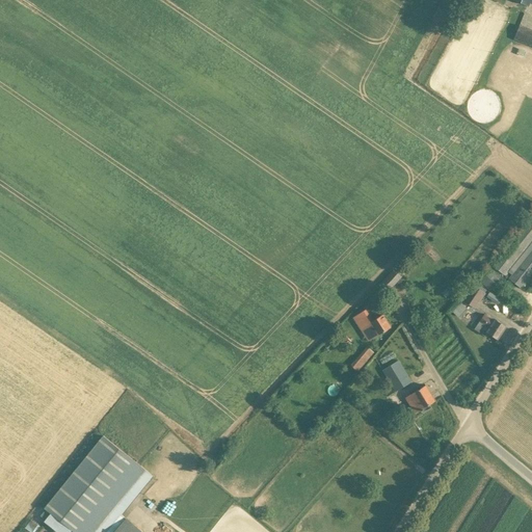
[(531,29),(520,24),(514,37),(531,45),(531,29)]
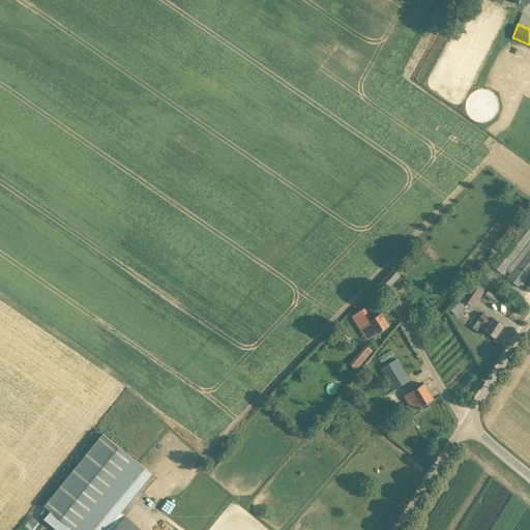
[(507,277),(519,287),(529,272),(529,213),(490,263),(502,274),(505,270),(510,274),(507,277)]
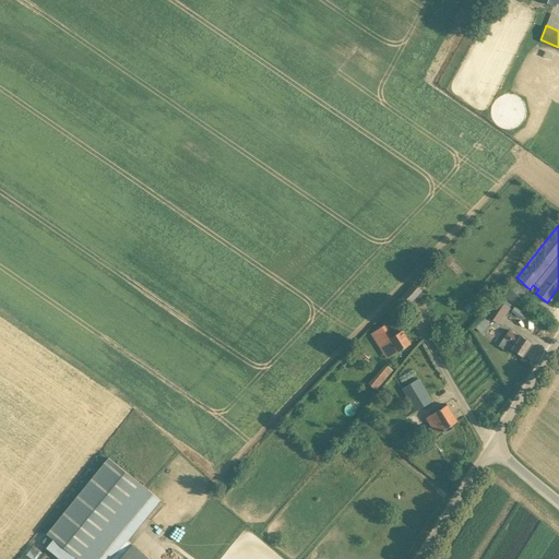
[(450,254),(443,262),(449,266),(455,260),(450,254)]
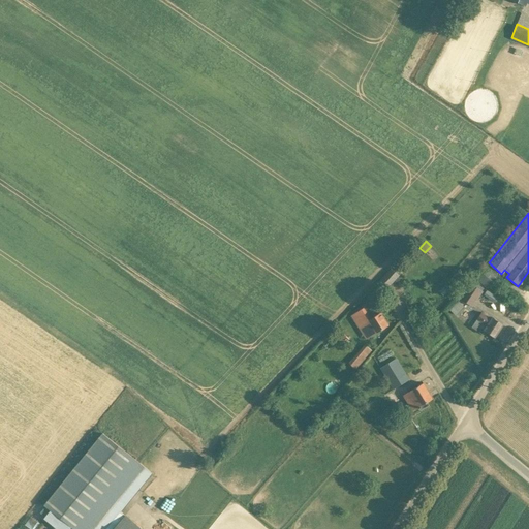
[(499,279),(487,267),(476,278),(489,290),(499,279)]
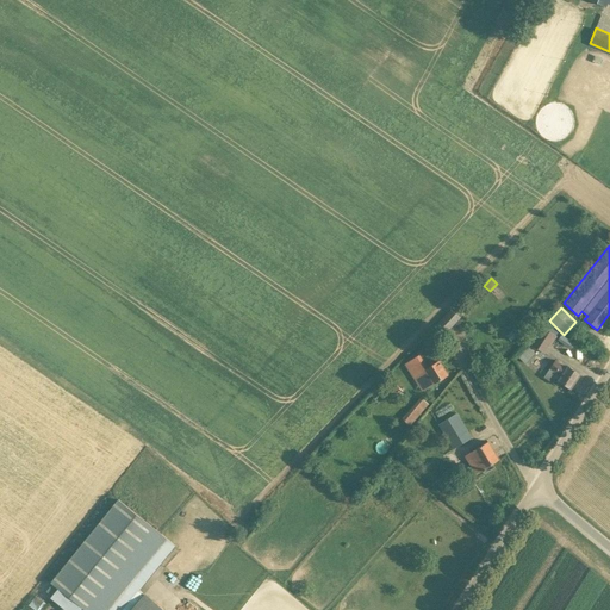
[(542,325),(530,344),(545,354),(556,336),(542,325)]
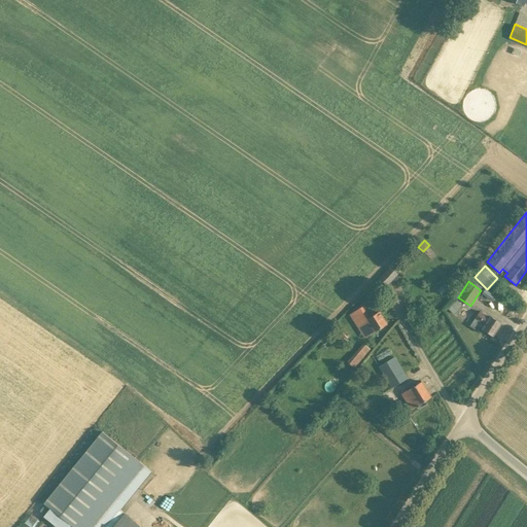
[(457,300),(449,309),(455,313),(462,304),(457,300)]
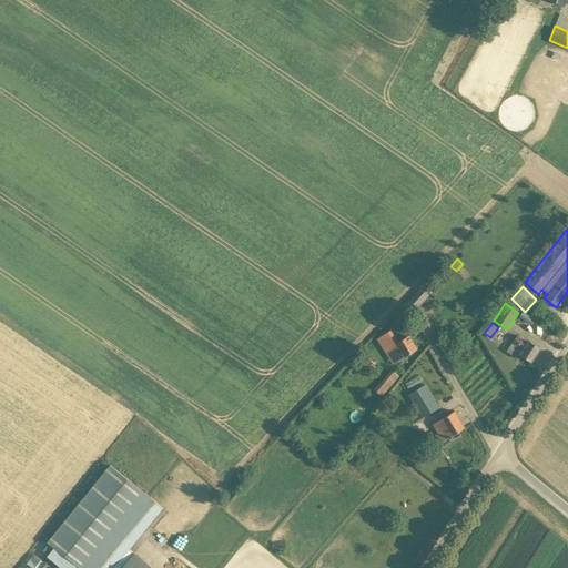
[(377,340),(393,364),(417,350),(408,336),(398,342),(391,331),(377,340)]
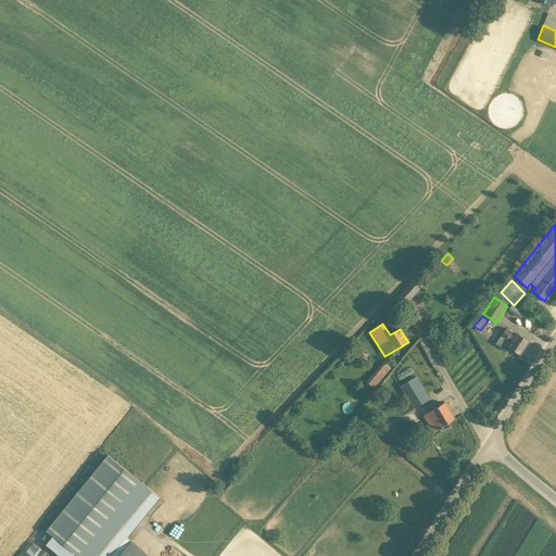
[(519,354),(529,341),(517,333),(516,336),(506,329),(495,344),(506,352),(509,348),(519,354)]
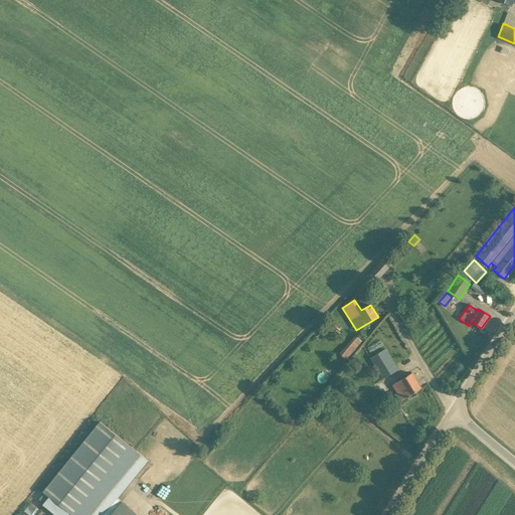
[(355,334),(339,352),(346,358),(362,341),(355,334)]
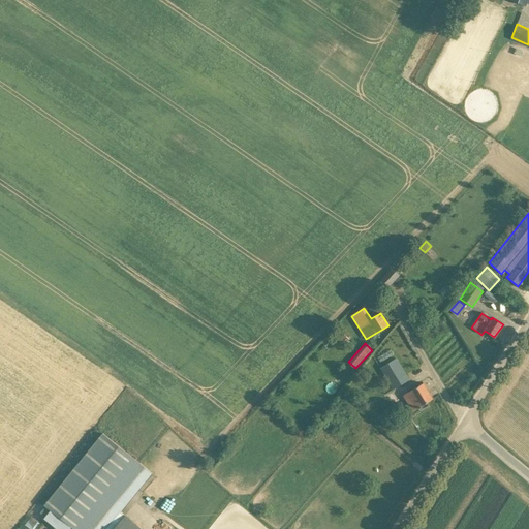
[(393,390),(400,385),(409,379),(397,359),(380,369),(393,390)]
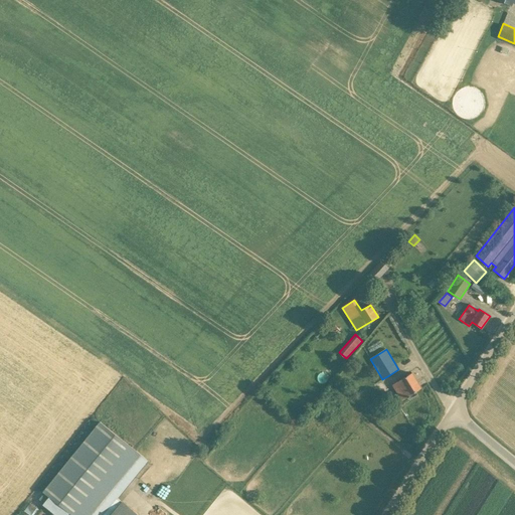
[(420,388),(411,373),(399,380),(399,381),(392,385),(401,399),(407,396),(407,397),(409,396),(408,395),(420,388)]
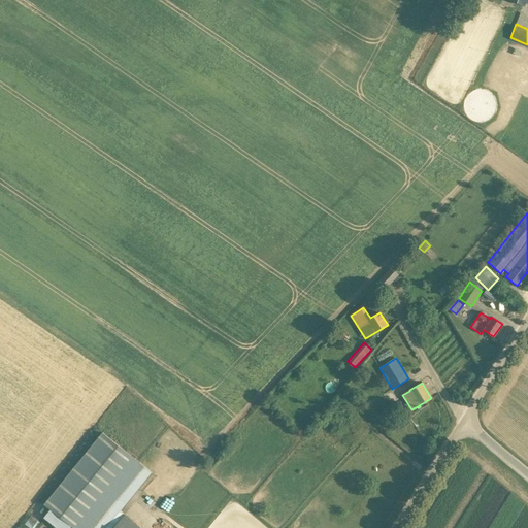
[(397,418),(392,408),(378,417),(383,426),(397,418)]
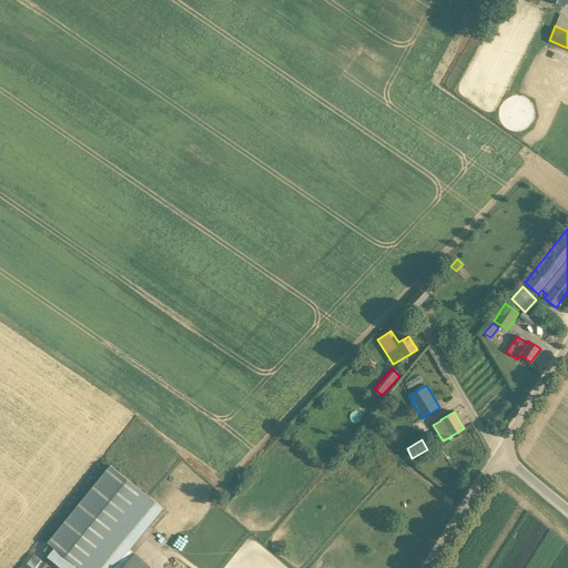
[(163,508),(155,501),(110,465),(47,543),(79,567),(152,567),(135,553),(134,553),(130,549),(163,508)]
